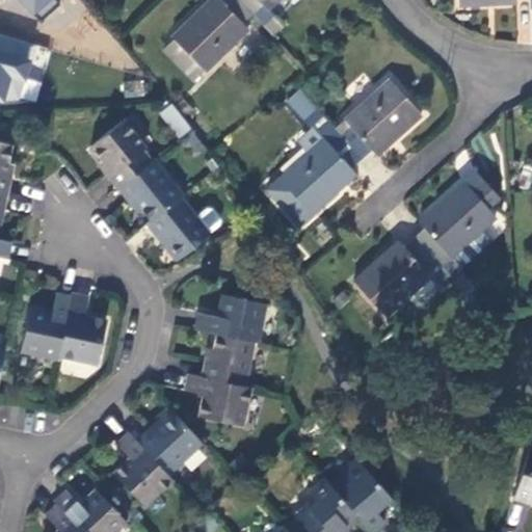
[(51,3),(47,0),(0,0),(0,20),(25,40),(40,20),(51,3)]
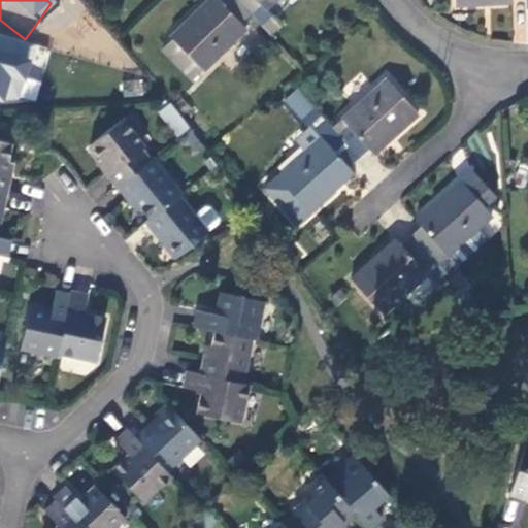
[(85,4),(79,0),(46,0),(51,3),(39,20),(50,27),(61,11),(72,20),(85,4)]
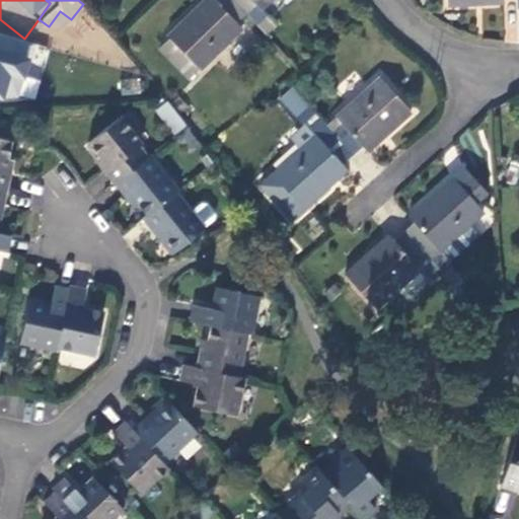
[(246,13),(234,0),(202,0),(166,35),(167,38),(158,49),(188,80),(241,26),(237,21),(246,13)]
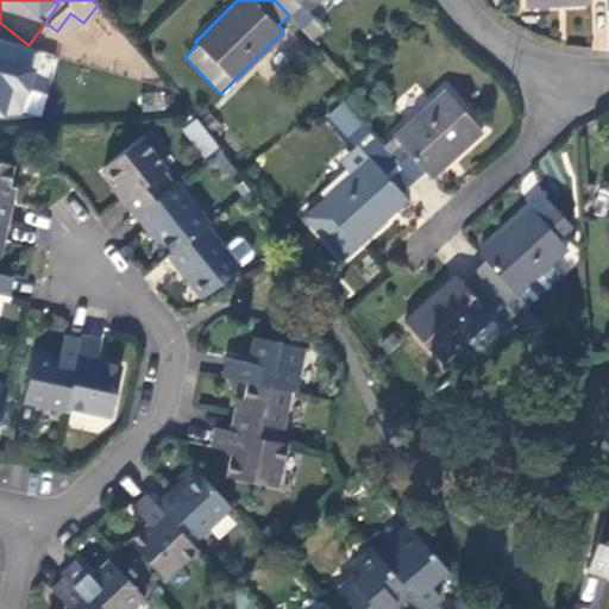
[(275,0),(289,16),(296,8),(301,4),(306,10),(314,0),(275,0)]
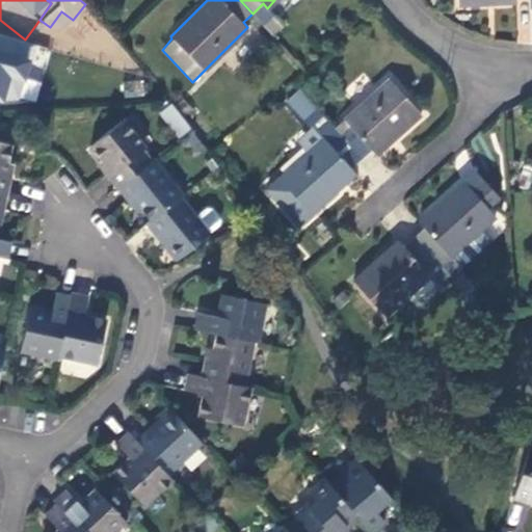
[(259,7),(253,14),(261,22),(268,17),(259,7)]
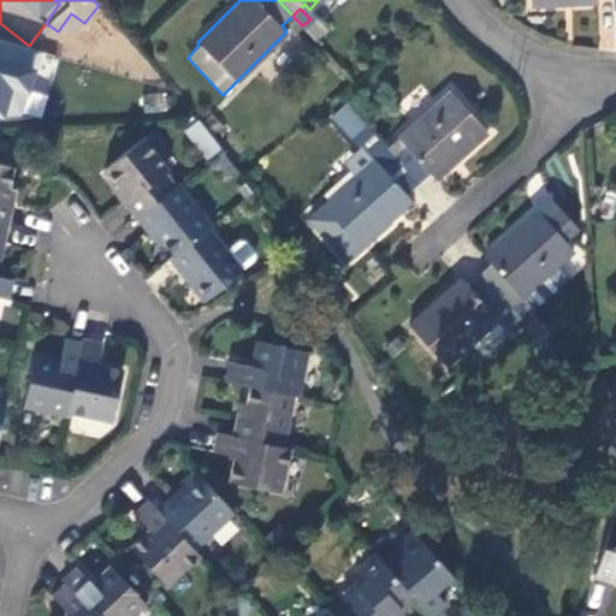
[(307,30),(319,43),(326,35),(314,23),(307,30)]
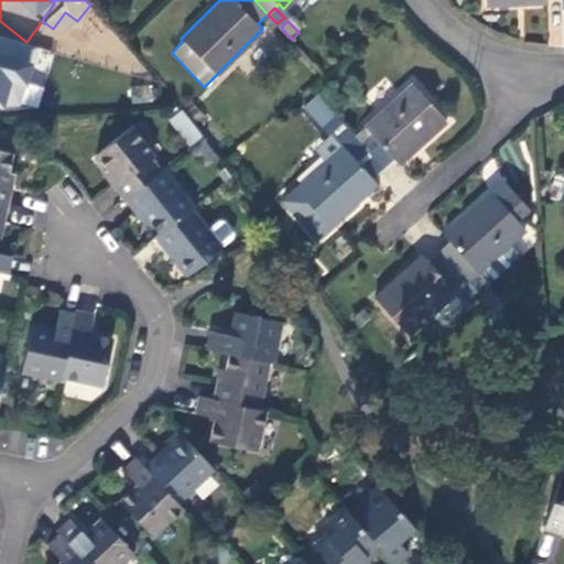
[(359,140),(383,167),(394,159),(399,163),(446,120),(412,83),(366,125),(370,130),(359,140)]
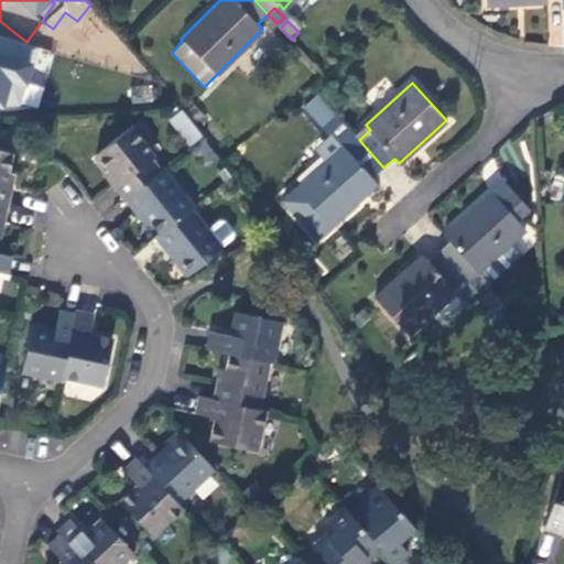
[(340,120),(317,94),(305,105),(328,131),(340,120)]
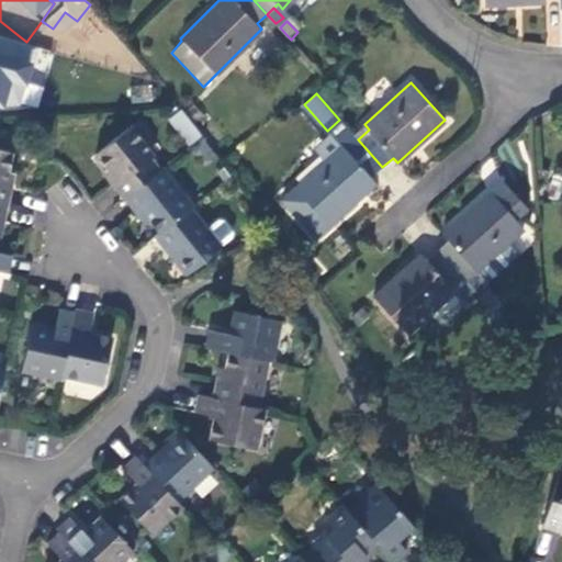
[(210,112),(197,124),(218,148),(232,136),(210,112)]
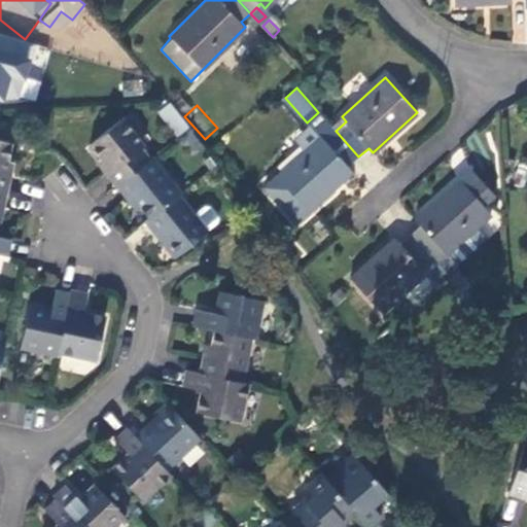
[(347,167),(358,156),(336,131),(318,112),(307,123),(310,126),(320,137),(305,150),(265,187),(295,222),(352,172),(347,167)]
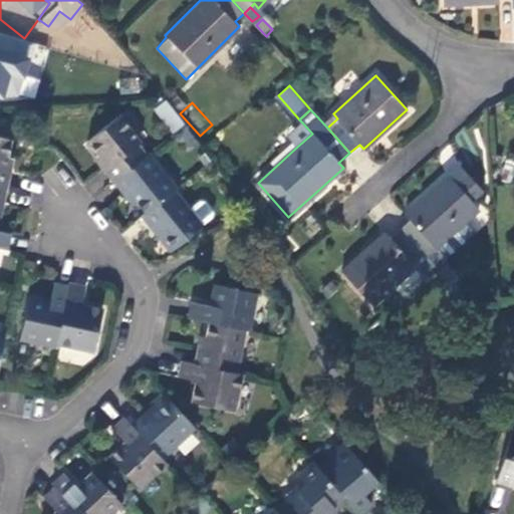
[(103,169),(111,181),(113,180),(147,154),(139,142),(141,141),(120,114),(88,139),(99,154),(107,165),(103,169)]
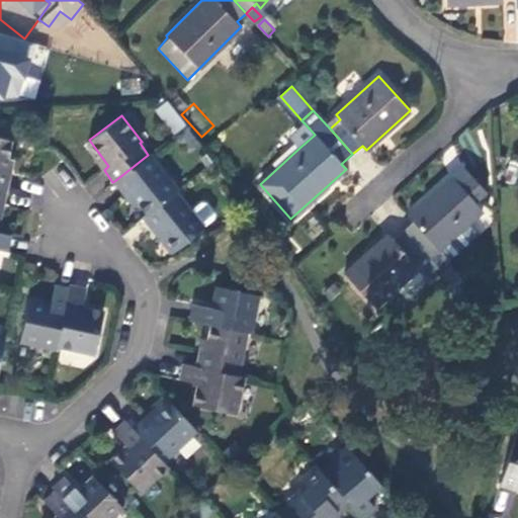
[(315,135),(305,123),(290,137),(299,148),(315,135)]
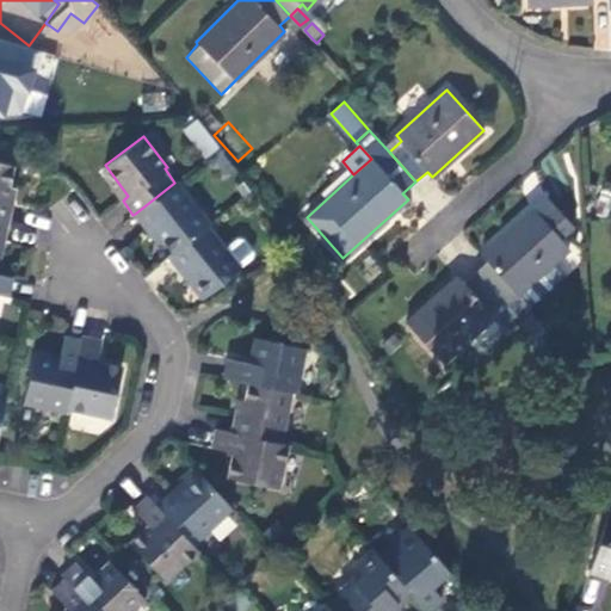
[(239,173),(218,147),(205,158),(238,199),(252,187),(239,173)]
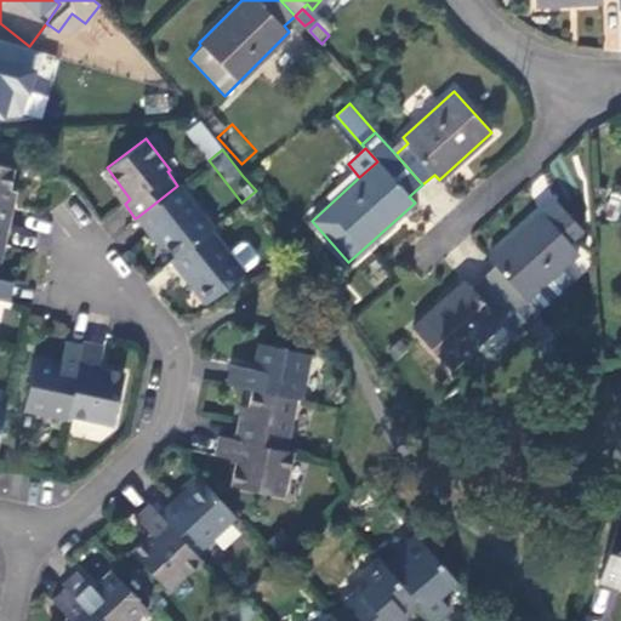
[(0,221),(11,223),(15,208),(6,205),(10,188),(15,166),(0,163),(0,221)]
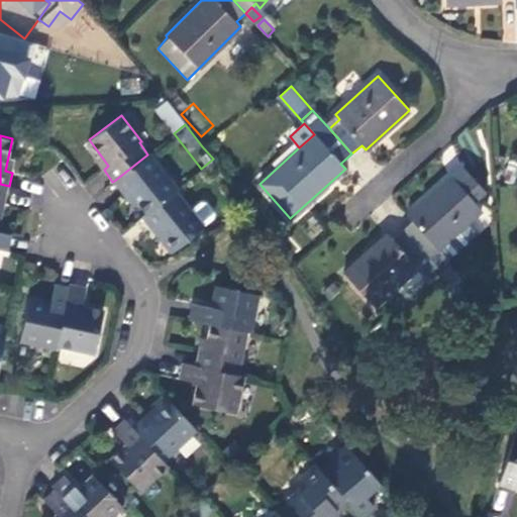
[(147,154),(114,181),(124,193),(129,190),(137,200),(146,210),(175,188),(178,186),(150,151),(147,154)]
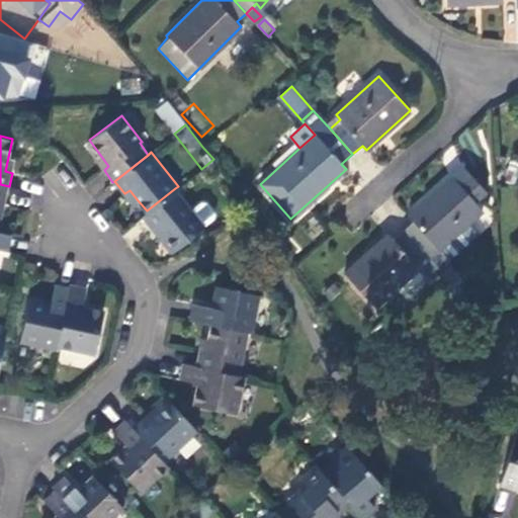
[(94,160),(104,170),(108,166),(100,155),(94,160)]
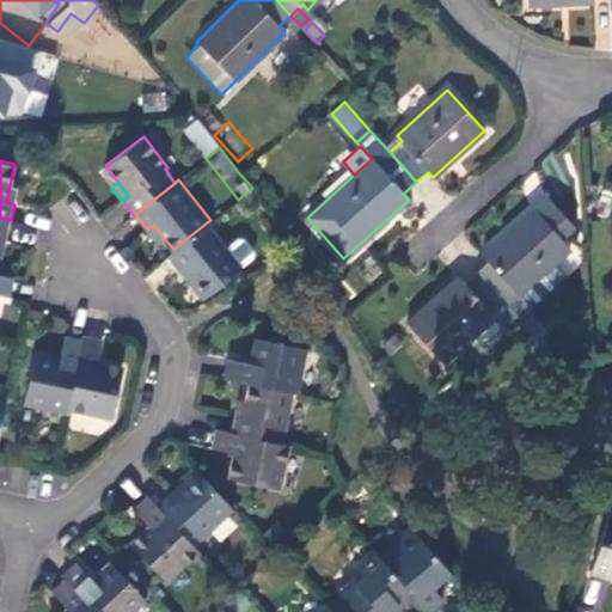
[(6,202),(14,204),(17,187),(10,185),(6,202)]
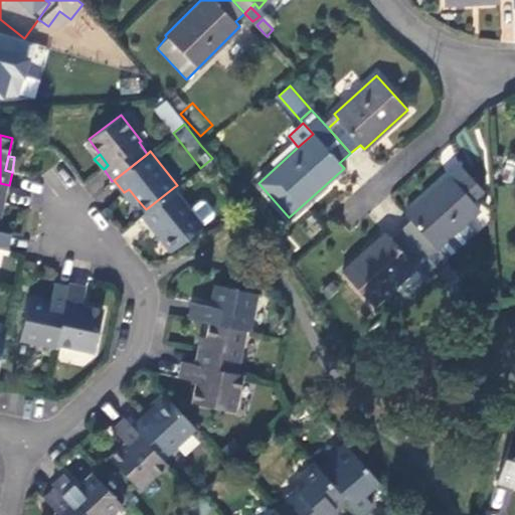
[(512,182),(514,175),(514,168),(514,159),(507,158),(503,180),(512,182)]
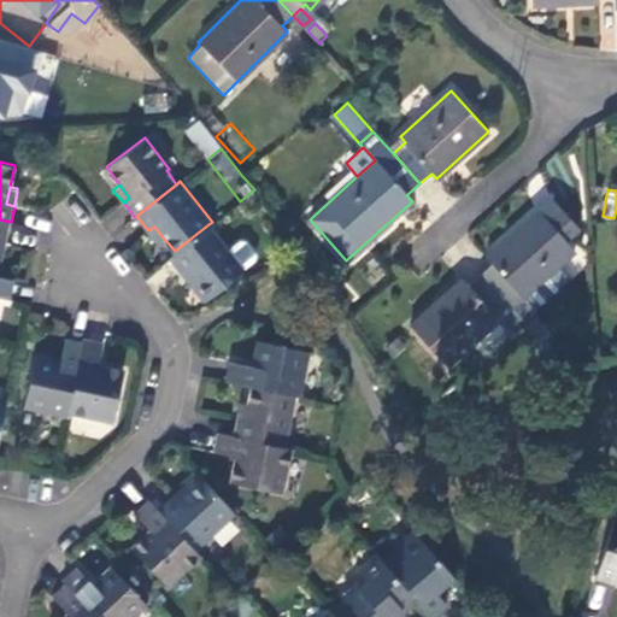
[(491,262),(479,274),(518,318),(535,342),(552,327),(535,309),(569,277),(559,265),(575,251),(569,242),(580,231),(548,198),(486,256),(491,262)]
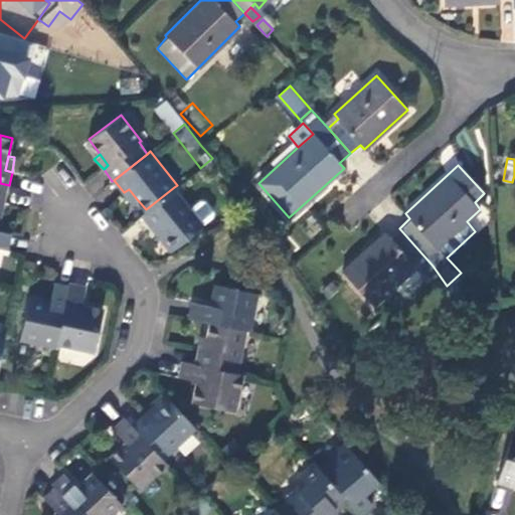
[(0,200),(5,202),(9,185),(0,183),(0,200)]
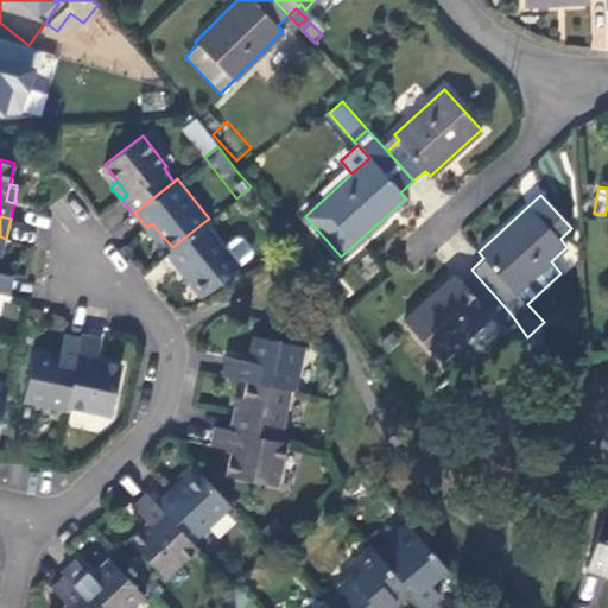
[(172,247),(165,252),(181,271),(187,266),(207,292),(241,264),(241,263),(225,244),(206,221),(172,247)]
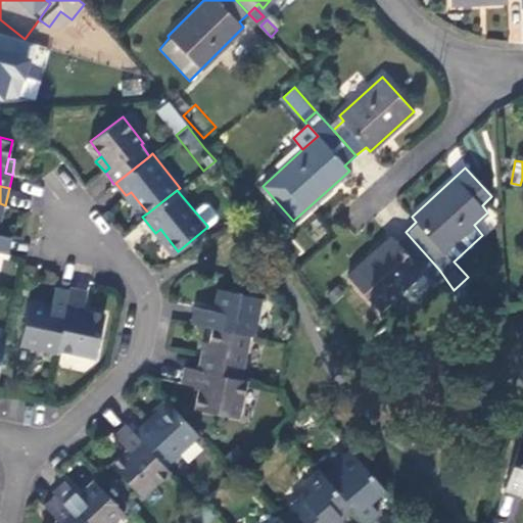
[(131,192),(126,195),(134,206),(139,202),(131,192)]
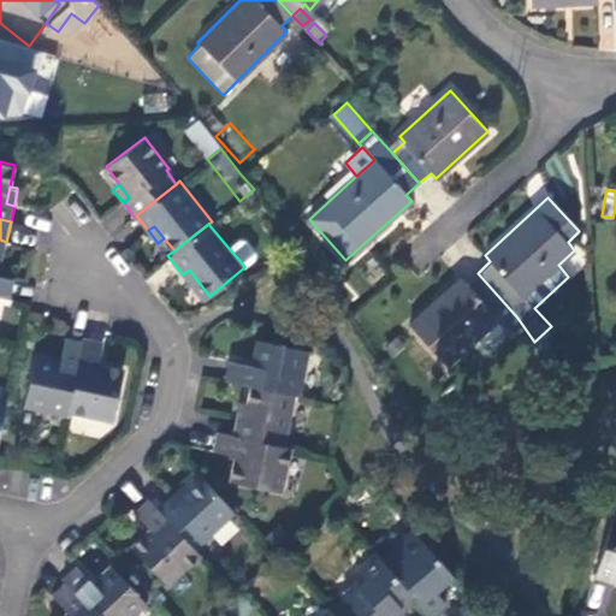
[(247,238),(238,238),(227,247),(244,266),(255,258),(256,249),(247,238)]
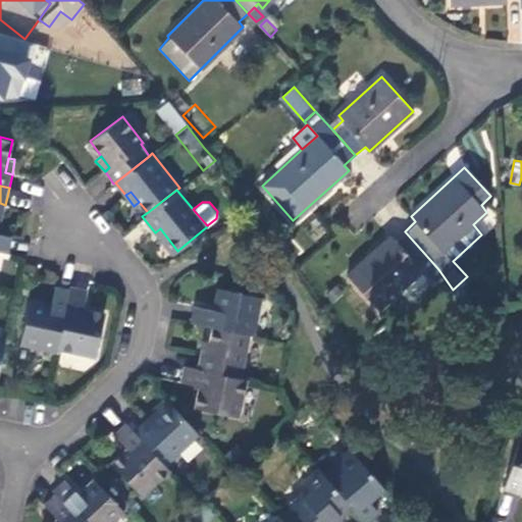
[(155,232),(171,256),(177,251),(160,228),(155,232)]
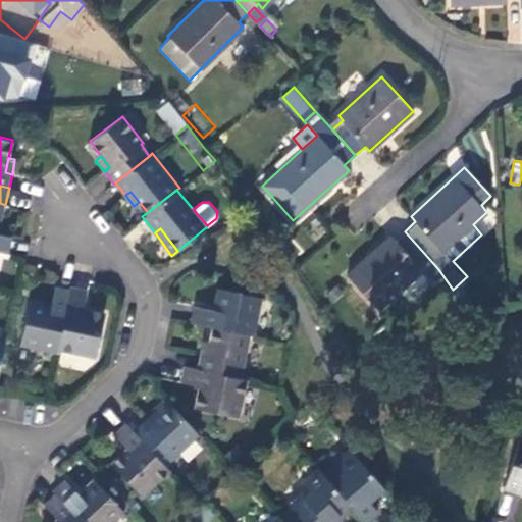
[(0,251),(7,253),(12,235),(0,231),(0,251)]
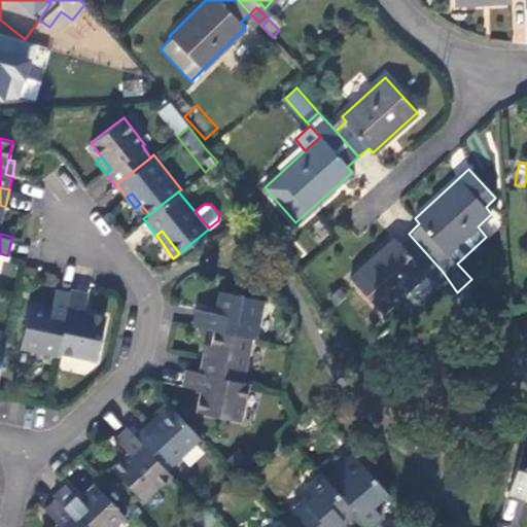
[(443,272),(409,234),(400,242),(395,237),(351,276),(382,312),(427,273),(433,281),(443,272)]
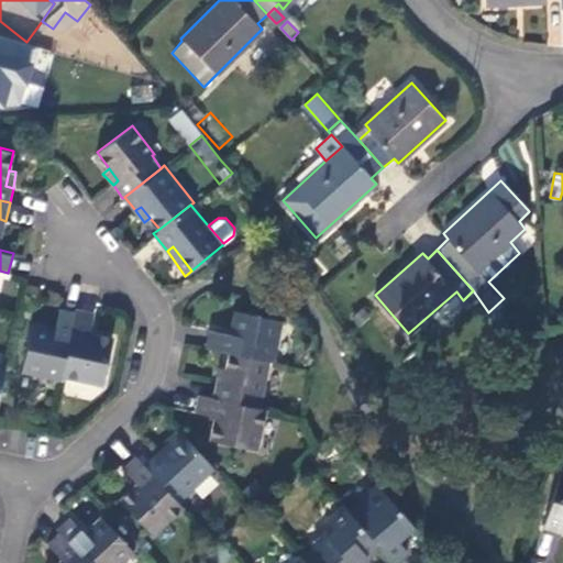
[(95,310),(77,305),(75,310),(62,376),(102,386),(112,337),(90,331),(95,310)]
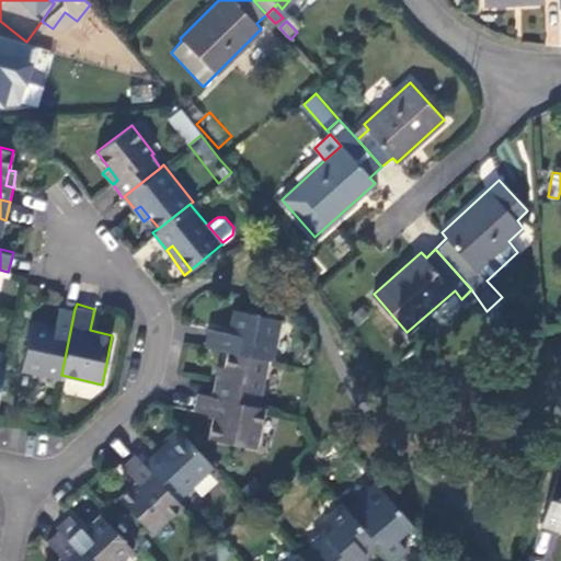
[(61,375),(75,309),(58,306),(54,325),(32,321),(21,371),(60,380),(61,375)]
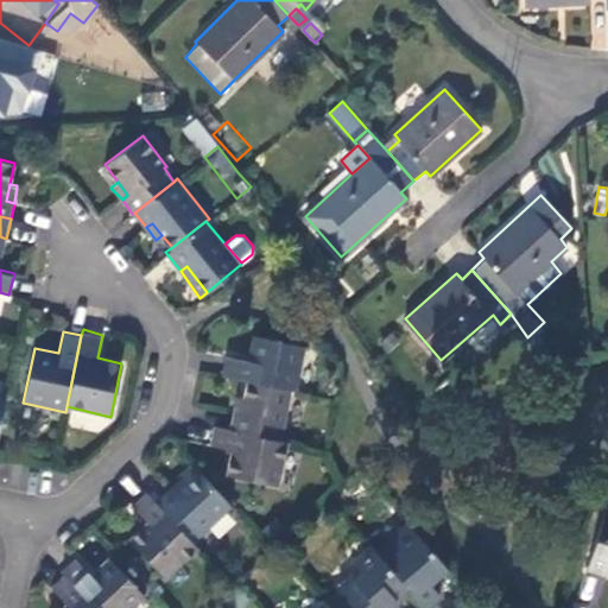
[(227,355),(222,375),(246,380),(291,390),(296,391),(304,347),(253,335),(247,361),(227,355)]
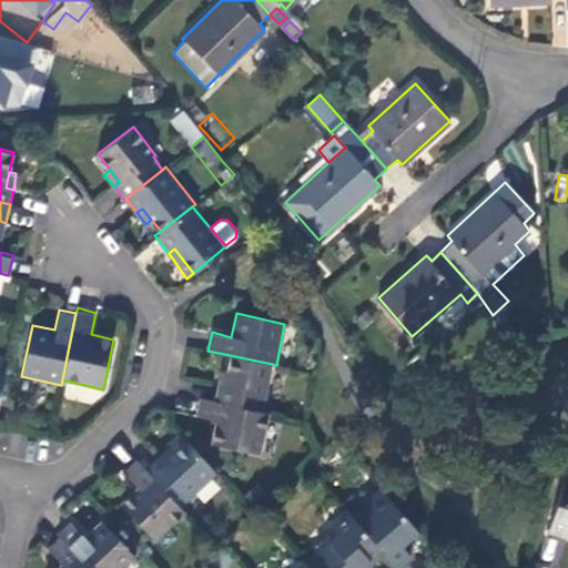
[(272,364),(230,355),(227,362),(227,369),(222,368),(214,401),(262,411),(272,364)]
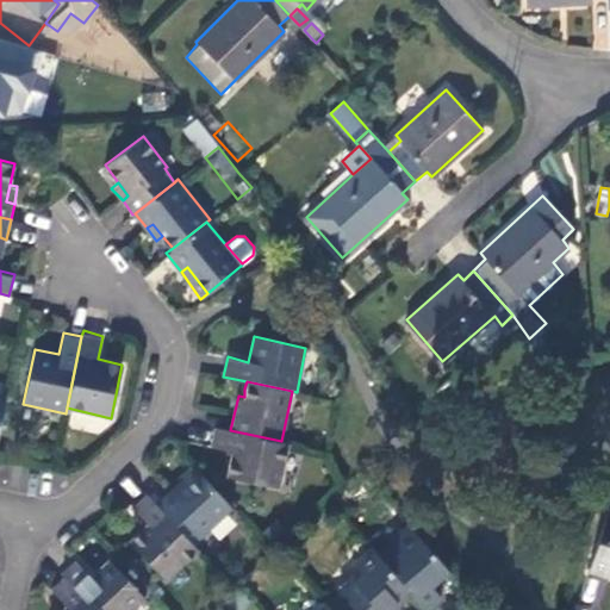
[(230,430),(216,427),(211,446),(230,449),(225,475),(279,487),(288,443),(281,441),(230,430)]
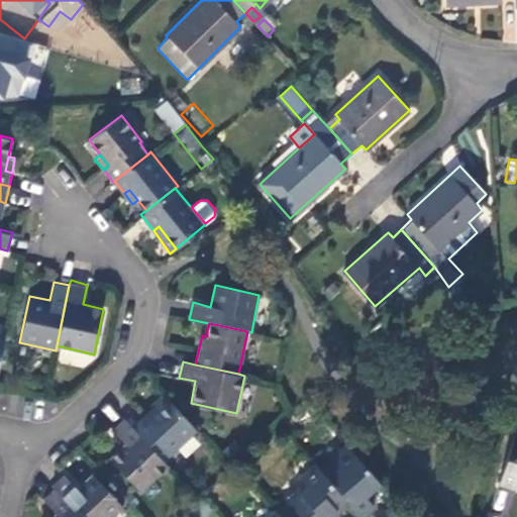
[(171,402),(165,397),(144,417),(149,422),(171,402)]
